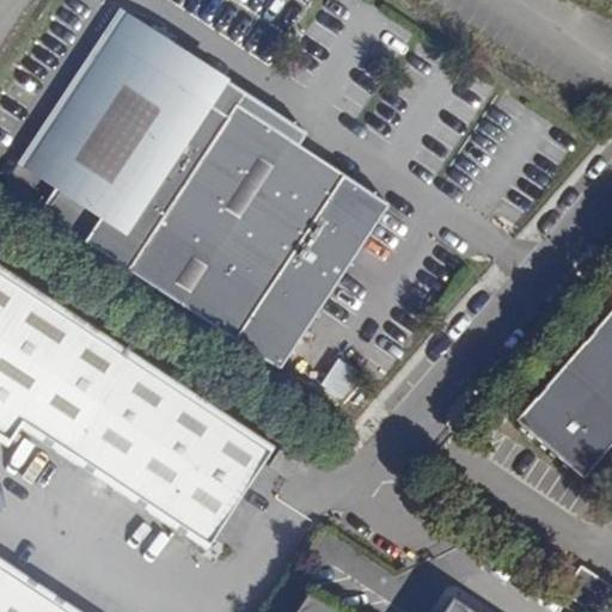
[(132,63),(109,49),(24,177),(51,196),(35,220),(230,349),(255,311),(268,320),(295,280),(281,270),(340,183),(232,111),(222,124),(209,116),(212,105),(187,101),(151,77),(157,69),(133,60),(132,63)]
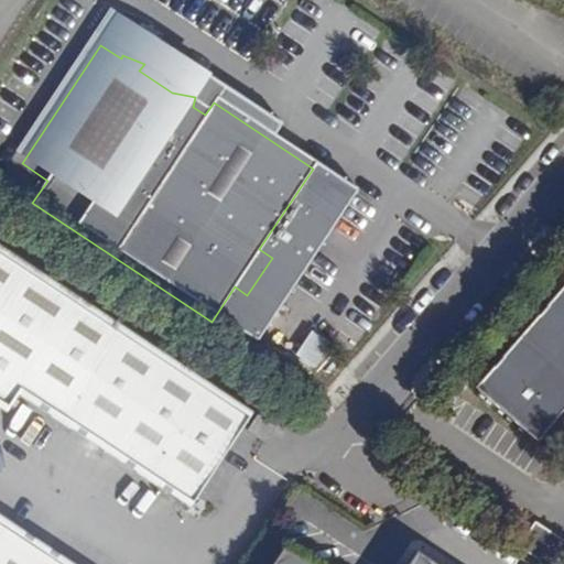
[(18,396),(190,508),(253,412),(0,246),(0,409),(7,414),(18,396)]
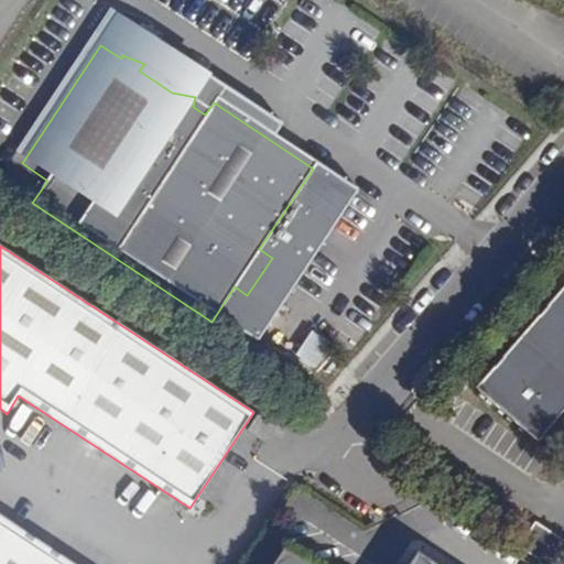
[(483,394),(538,442),(563,410),(563,290),(557,292),(546,303),(552,307),(539,323),(534,318),(523,329),(525,342),(513,342),(503,354),(508,358),(496,373),(489,369),(479,382),(483,394)]
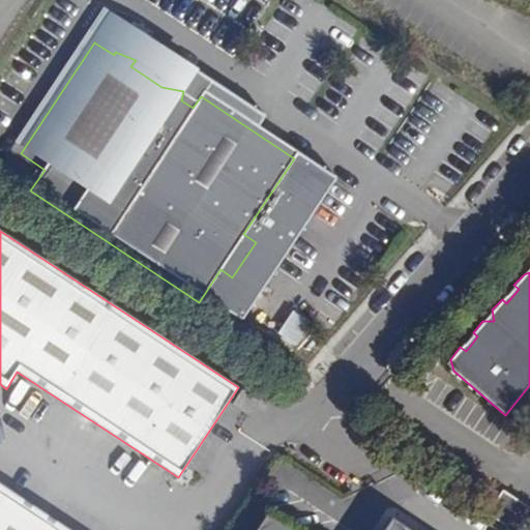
[(513,285),(502,299),(506,303),(519,289),(513,285)]
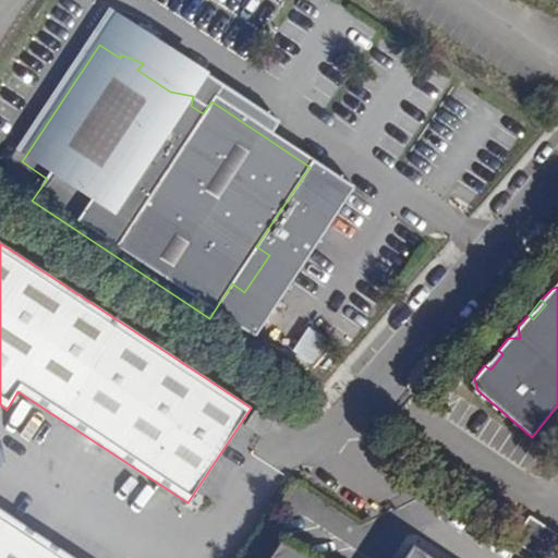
[(314,344),(303,337),(288,360),(299,366),(314,344)]
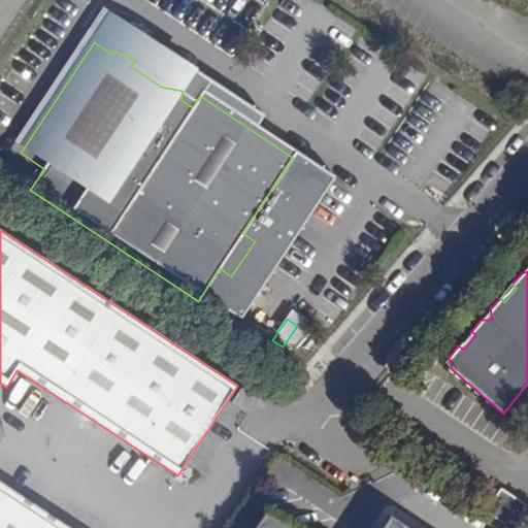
[(471,331),(458,345),(464,350),(475,335),(471,331)]
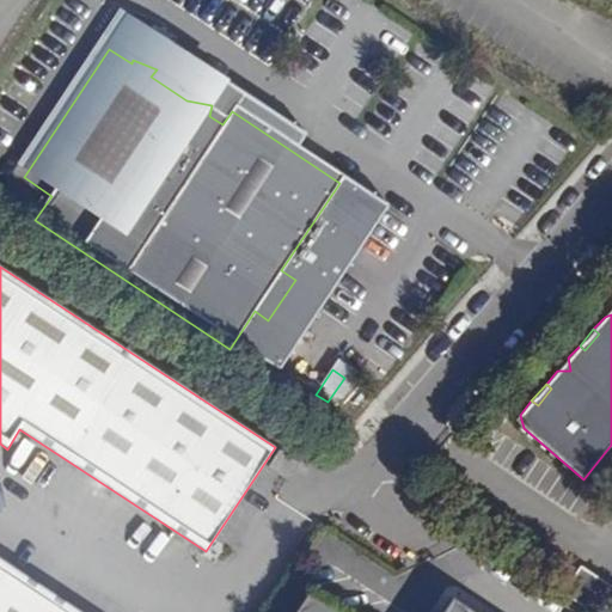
[(0,611),(80,611),(0,558),(0,611)]
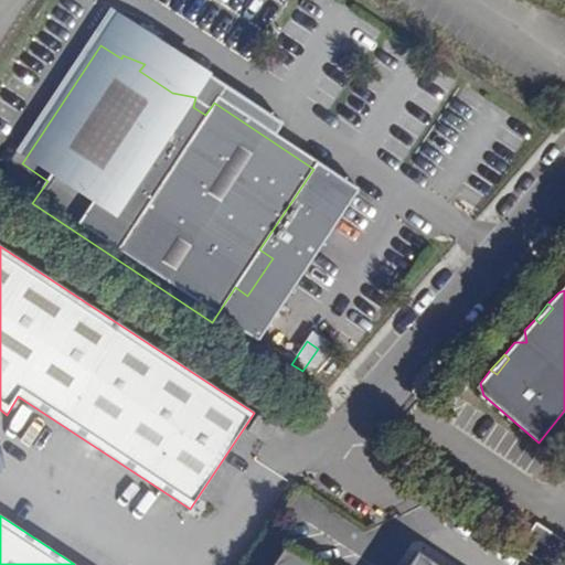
[(556,564),(564,552),(564,544),(536,525),(520,548),(543,564),(556,564)]
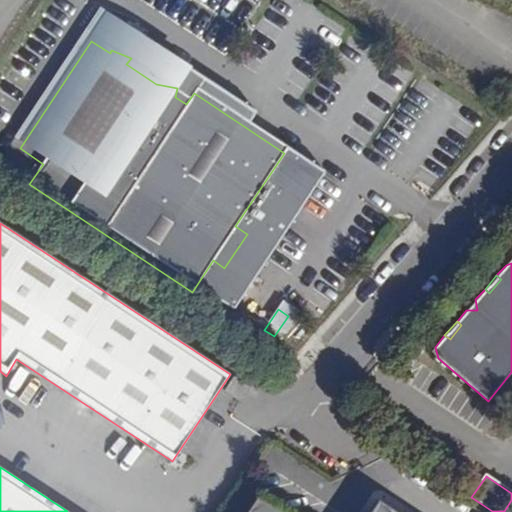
[(248,511),(396,511),(379,500),(371,511),(286,511),(260,495),(248,511)]
